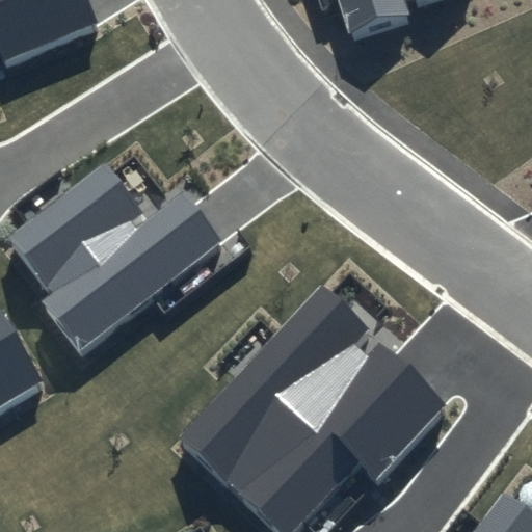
[(0,0),(0,46),(5,59),(99,22),(88,0),(0,0)]
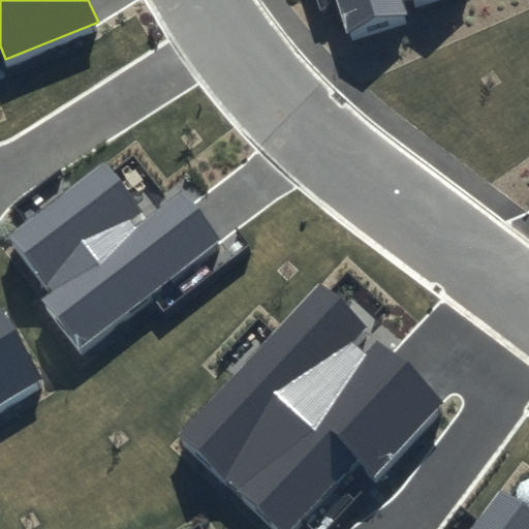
[(401,0),(334,0),(343,30),(405,11),(401,0)]
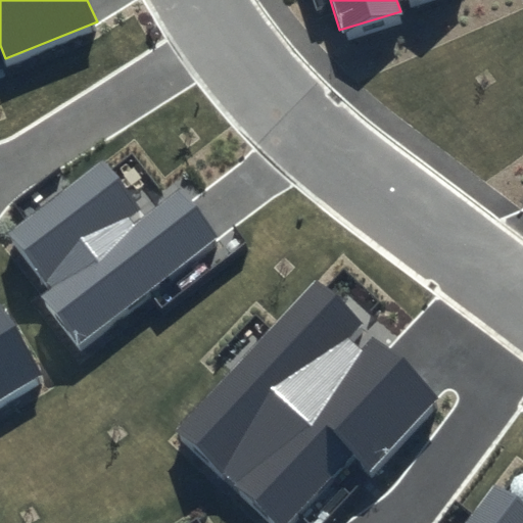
[(141,209),(102,159),(5,234),(48,289),(42,295),(77,340),(216,234),(180,187),(134,222),(131,218),(141,209)]
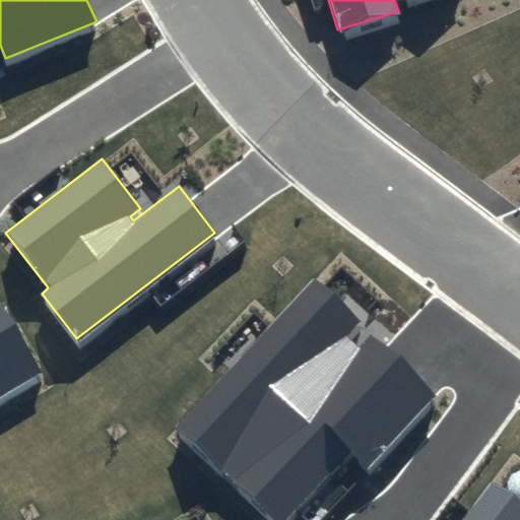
[(363,323),(314,277),(173,430),(271,519),(289,519),(353,451),(370,466),(436,394),(372,334),(362,346),(350,336),(363,323)]
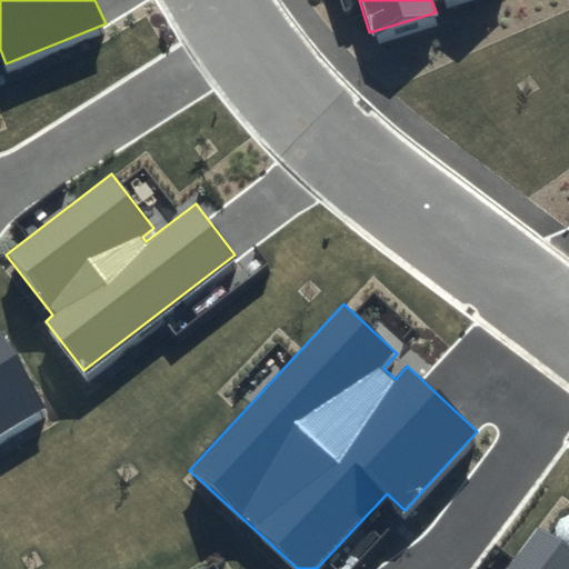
[(0,431),(46,405),(0,330),(0,431)]
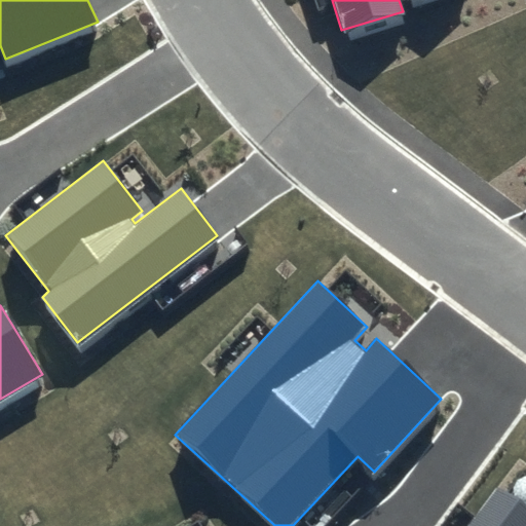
[(525,525),(525,506),(499,486),(466,525),(525,525)]
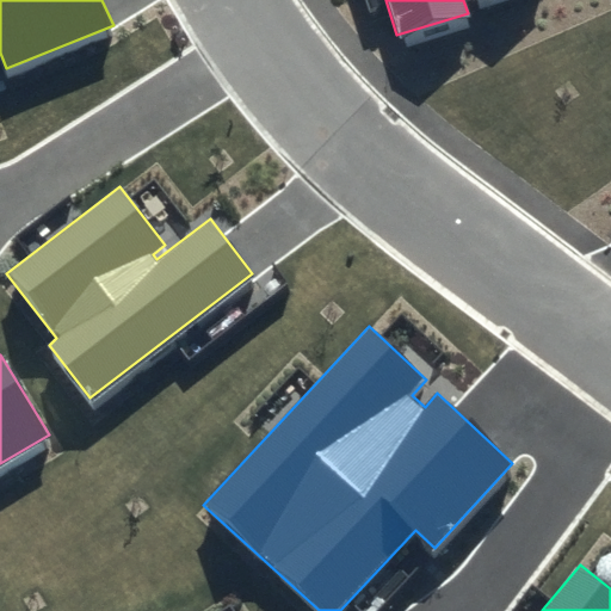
All buildings are outlined.
